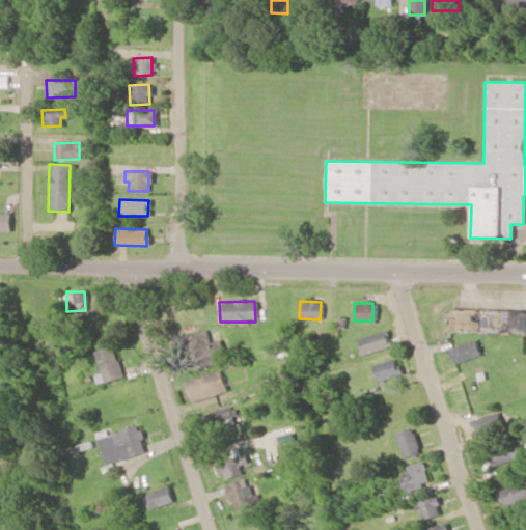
[(447,332),(525,333),(525,310),(448,309),(447,332)]
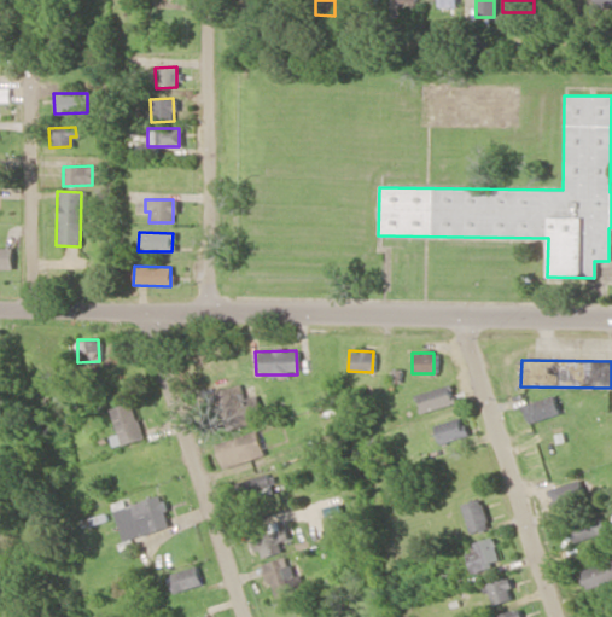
[(255,395),(242,399),(239,385),(213,391),(222,430),(261,421),(255,395)]
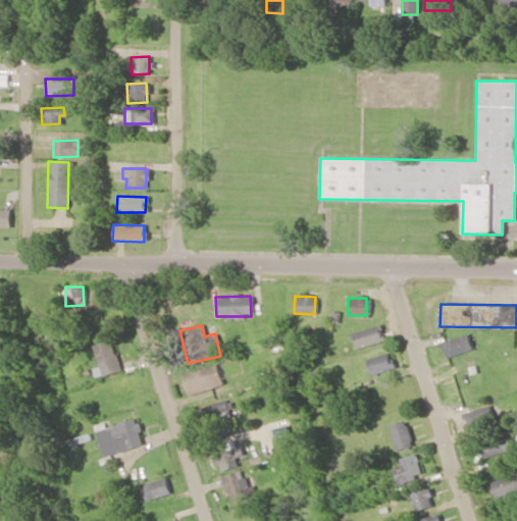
[(351,332),(355,349),(381,341),(377,325),(351,332)]
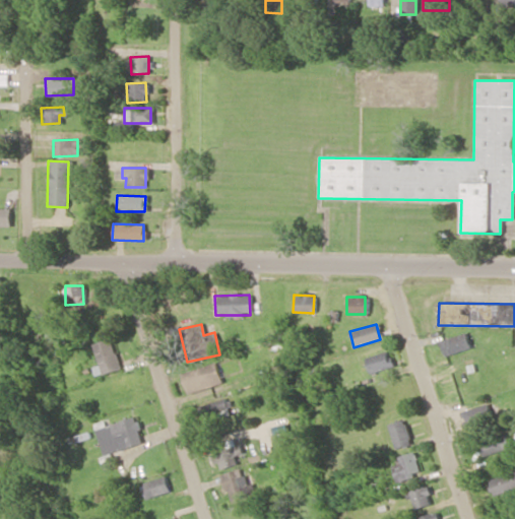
[(469,350),(466,334),(439,339),(442,355),(469,350)]
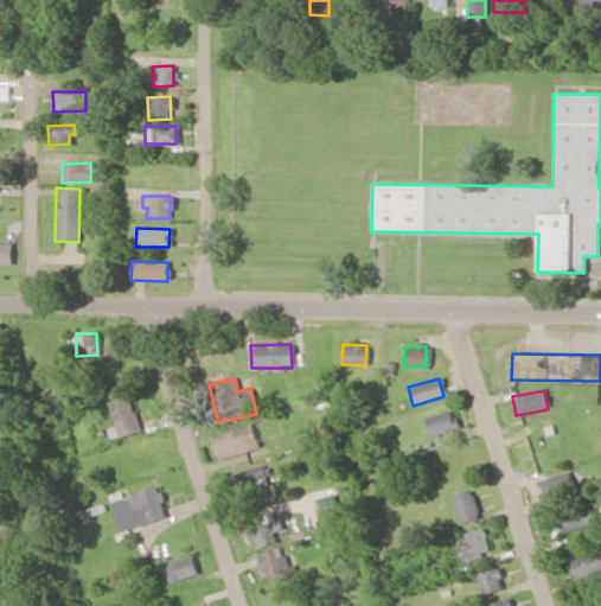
[(139,432),(128,395),(107,402),(114,428),(106,431),(108,440),(139,432)]
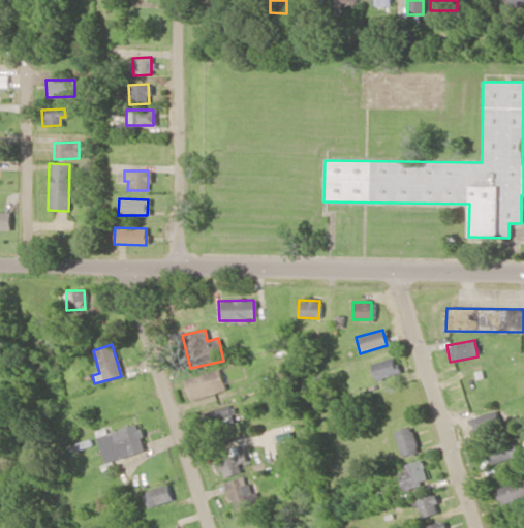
[(370,363),(373,379),(397,374),(393,359),(370,363)]
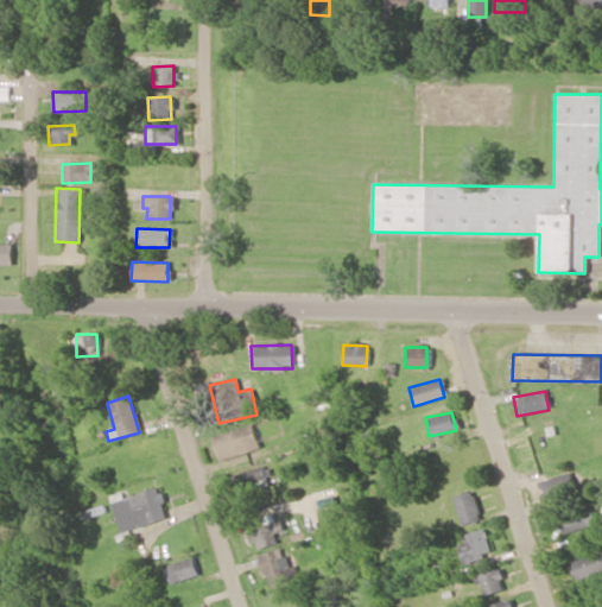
[(211,435),(219,468),(263,457),(254,424),(211,435)]
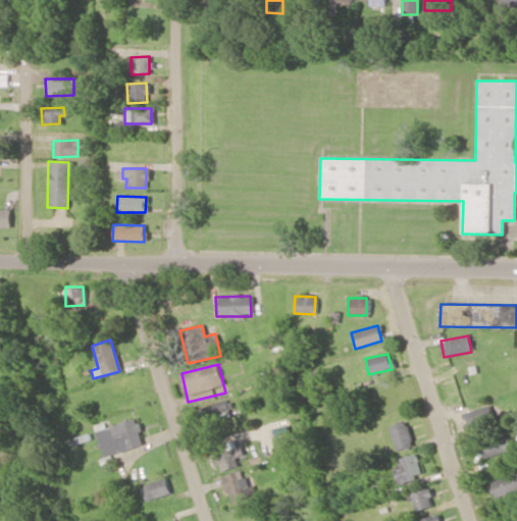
[(227,402),(200,405),(202,421),(229,418),(227,402)]
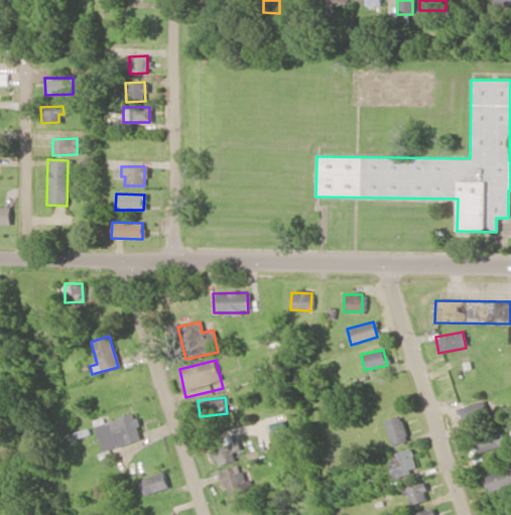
[(463,423),(486,415),(482,401),(458,408),(463,423)]
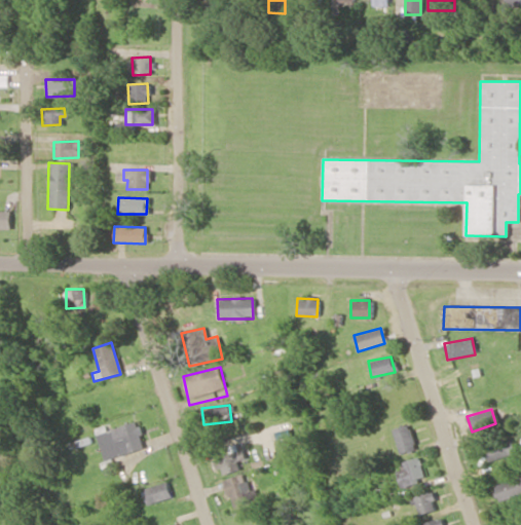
[(94,435),(102,461),(143,449),(135,422),(94,435)]
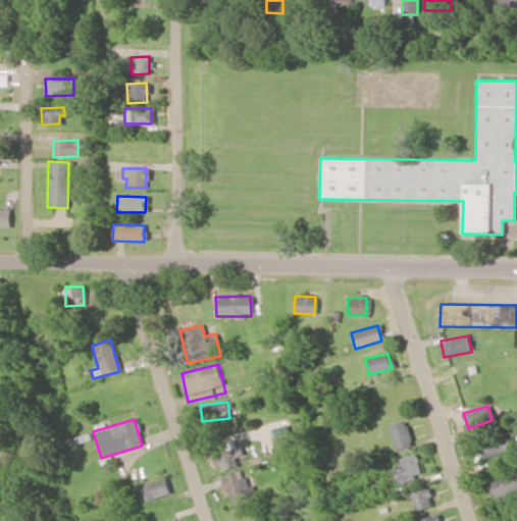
[(411,447),(406,422),(389,425),(394,451),(411,447)]
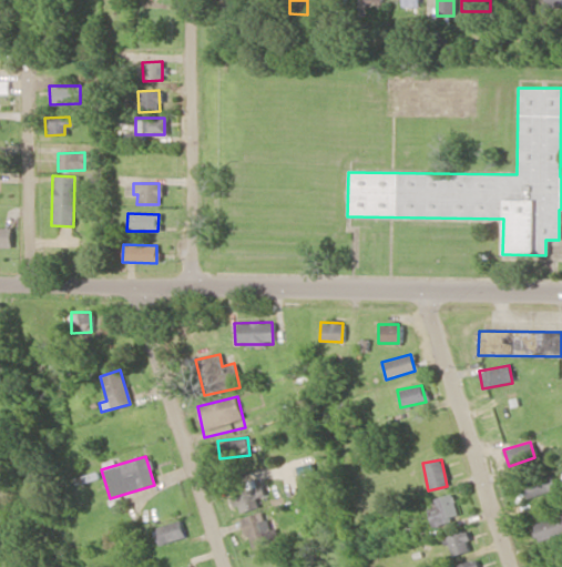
[(524,498),(555,489),(549,466),(518,475),(524,498)]
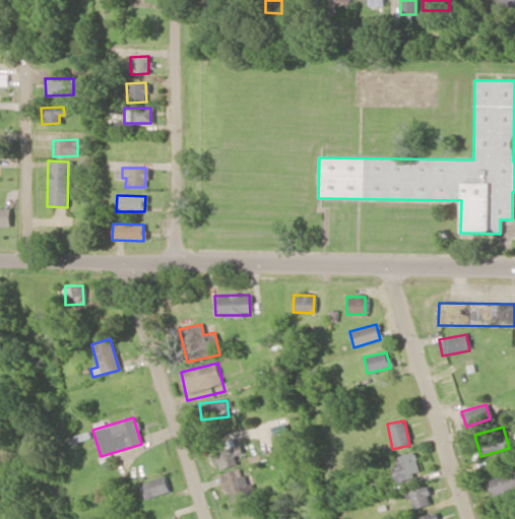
[(216,470),(232,465),(222,442),(207,447),(216,470)]
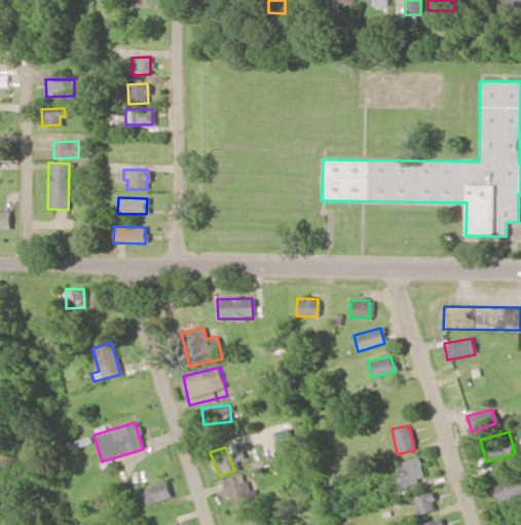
[(424,479),(417,457),(394,464),(401,487),(424,479)]
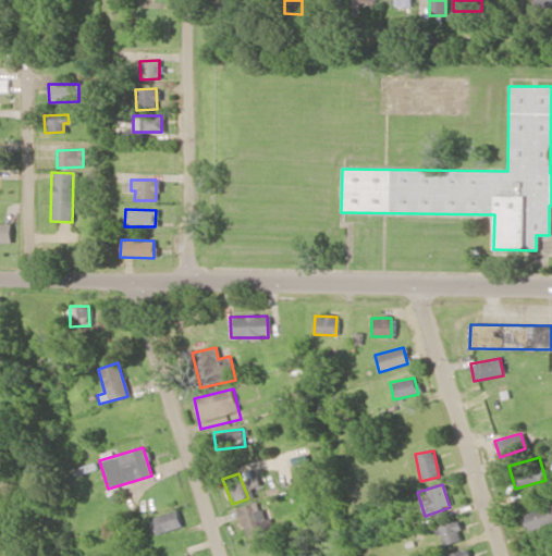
[(234,508),(244,541),(269,533),(259,501),(234,508)]
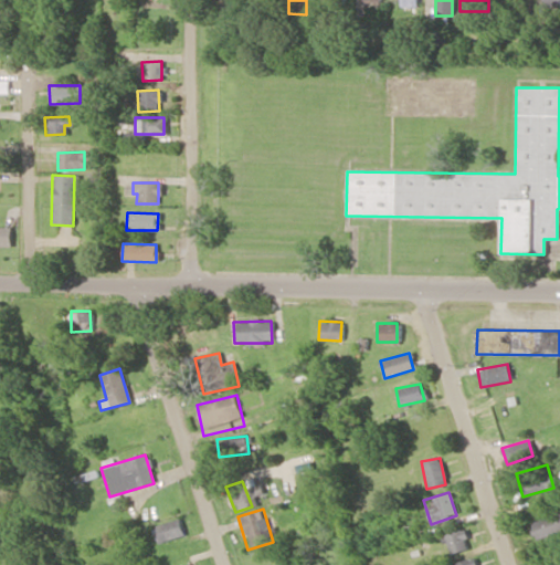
[(155,524),(158,542),(182,537),(179,520),(155,524)]
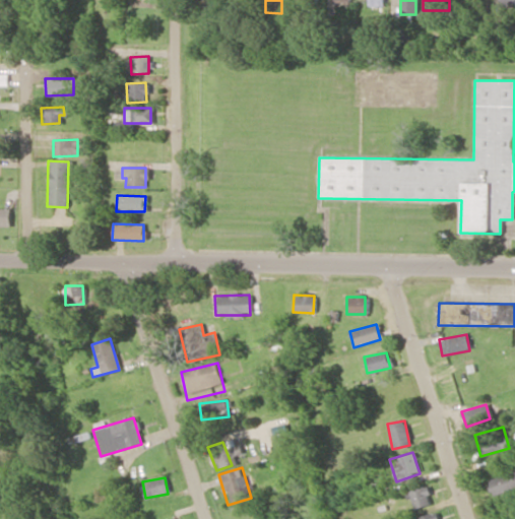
[(430,495),(427,485),(407,492),(412,510),(429,505),(426,496),(430,495)]
